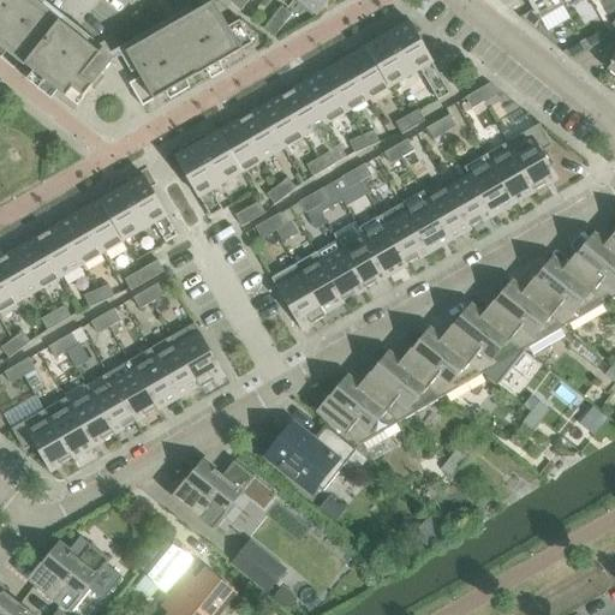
[(0,0),(0,45),(77,107),(112,64),(31,0),(0,0)]
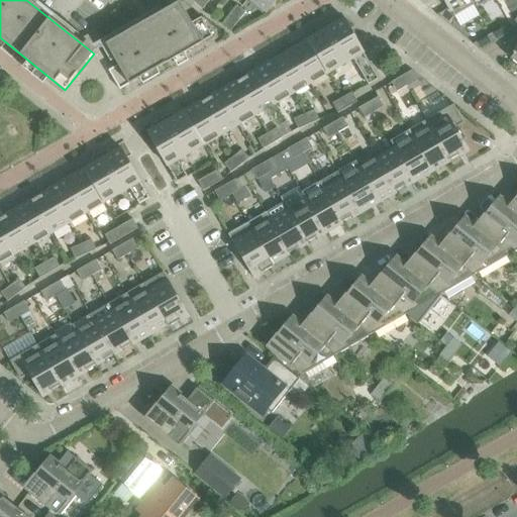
[(195,0),(194,2),(203,9),(210,0),(209,0),(195,0)]
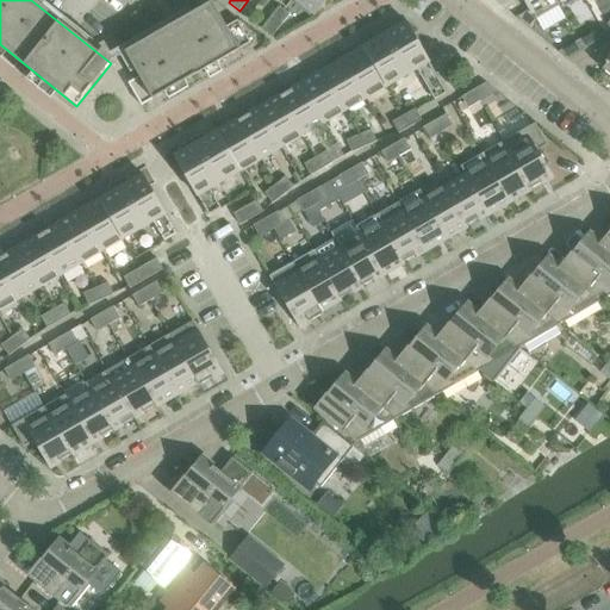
[(327,0),(298,0),(316,14),(327,0)]
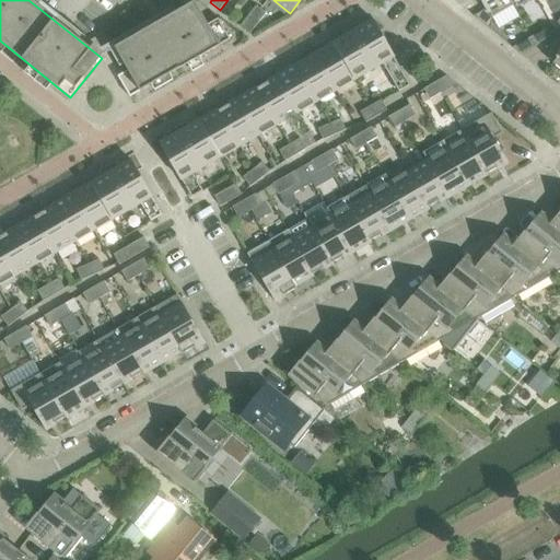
[(514,6),(511,0),(481,0),(492,19),(514,6)]
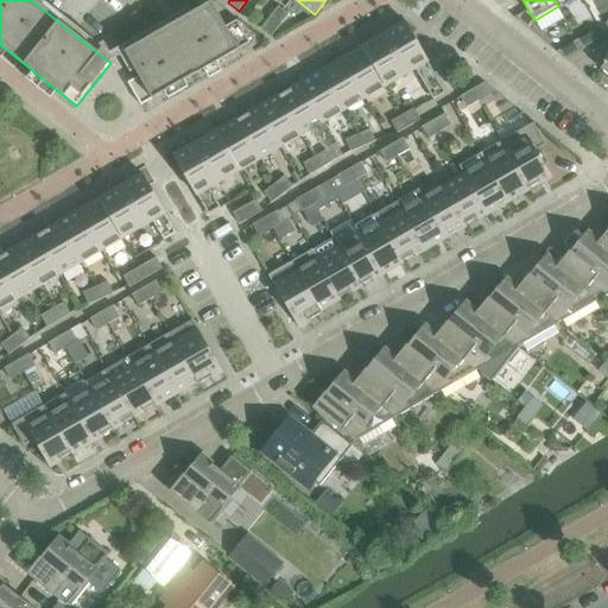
[(141,106),(251,44),(236,20),(226,27),(211,2),(125,52),(139,77),(128,83),(141,106)]
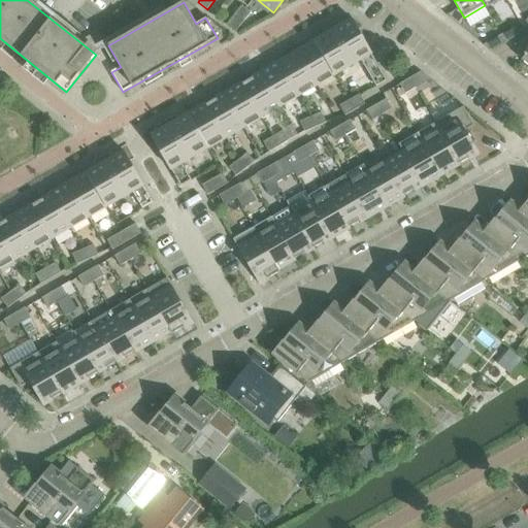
[(243,6),(235,17),(243,24),(252,13),(243,6)]
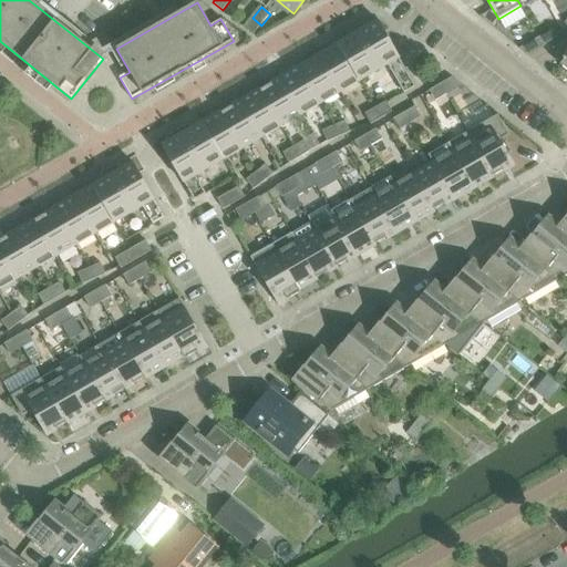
[(255,34),(261,26),(253,18),(245,28),(255,34)]
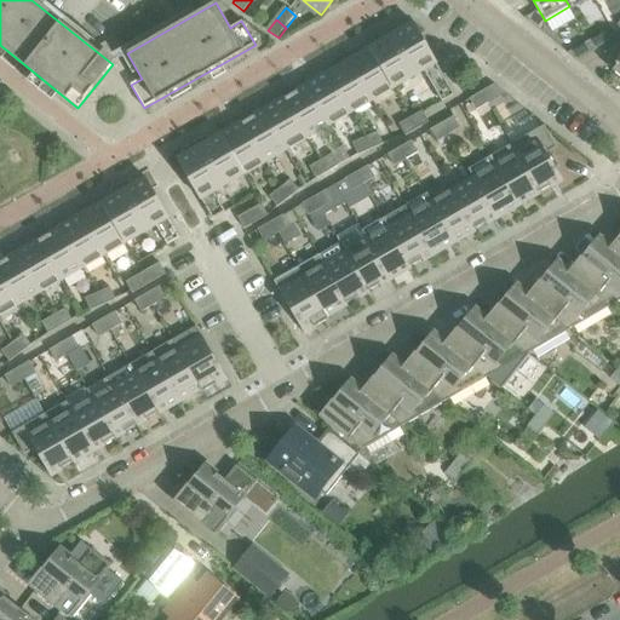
[(414,24),(392,36),(414,74),(423,69),(442,103),(454,96),(435,62),(436,62),(414,24)]
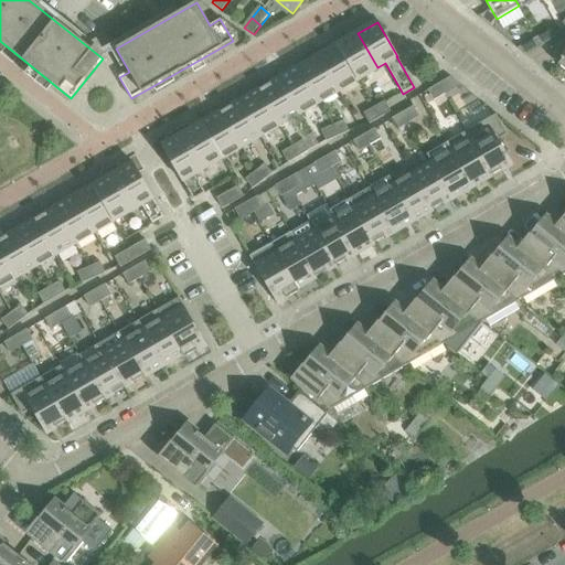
[(551,29),(536,38),(541,46),(556,38),(551,29)]
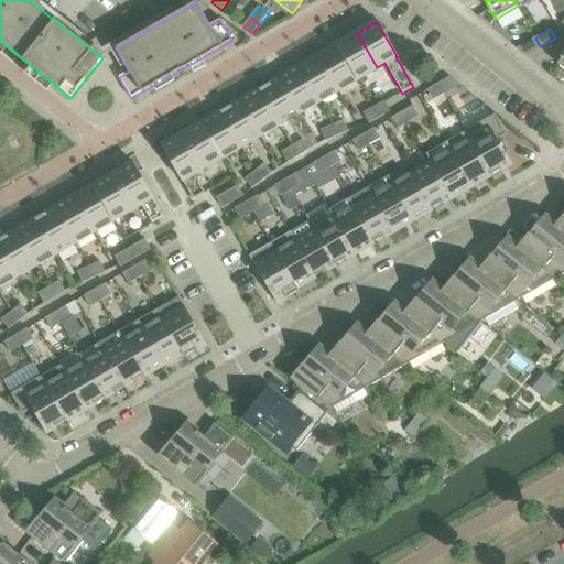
[(357,33),(337,44),(357,79),(377,67),(357,33)]
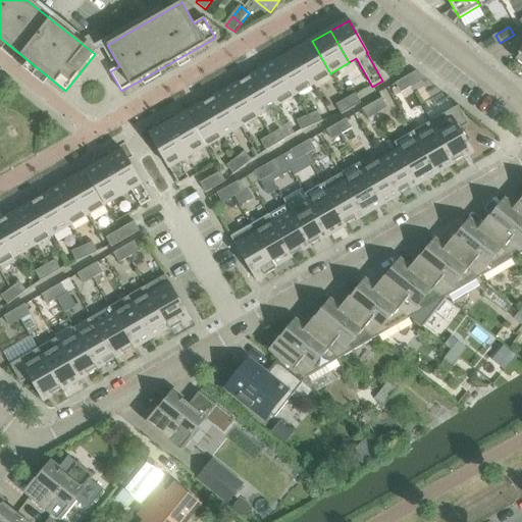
[(485,51),(500,43),(496,35),(478,45),(485,51)]
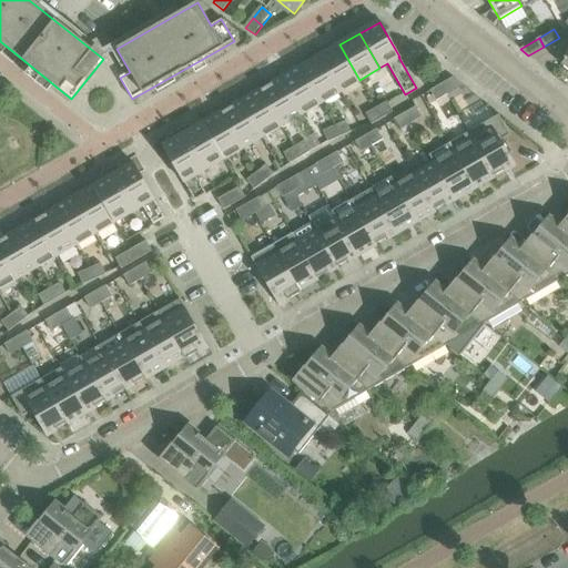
[(567,40),(554,49),(566,58),(560,64),(567,70),(567,40)]
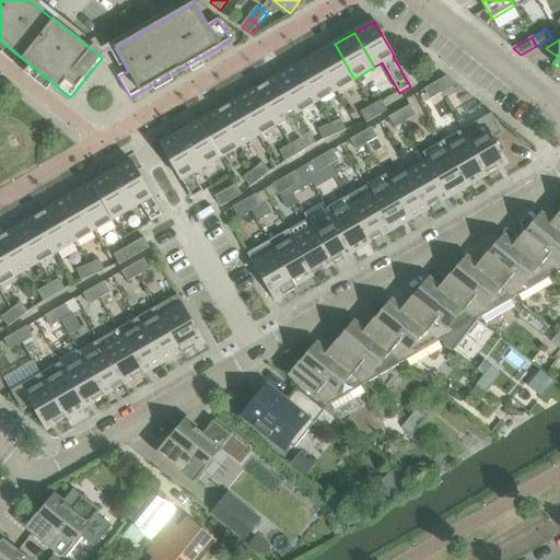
[(335,44),(315,56),(336,90),(354,79),(335,44)]
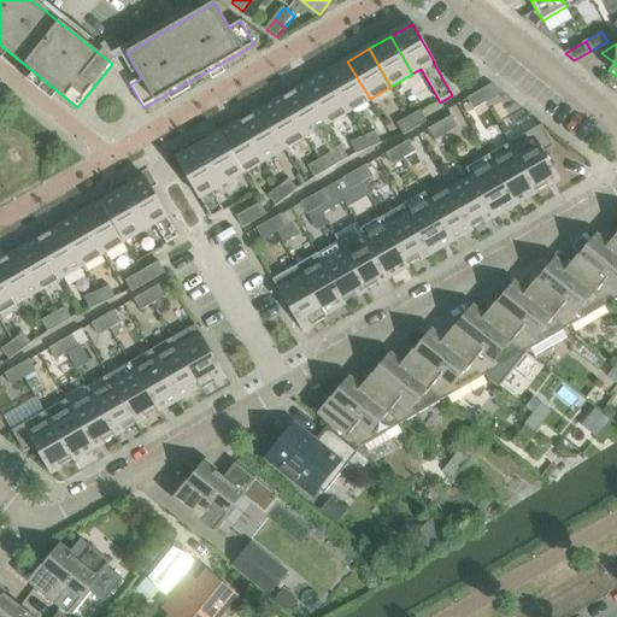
[(347,62),(327,74),(348,111),(370,99),(347,62)]
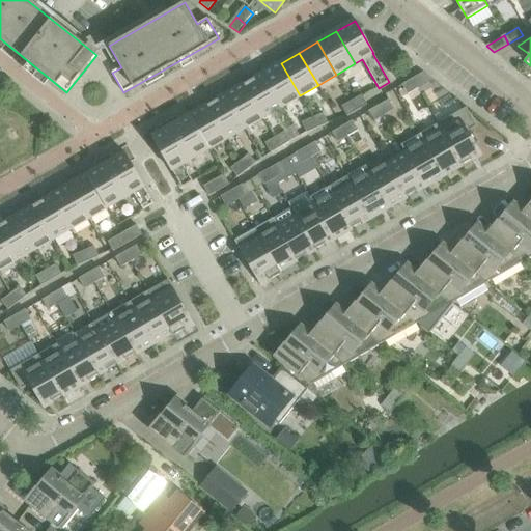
[(281,63),(262,74),(281,106),(300,95),(281,63)]
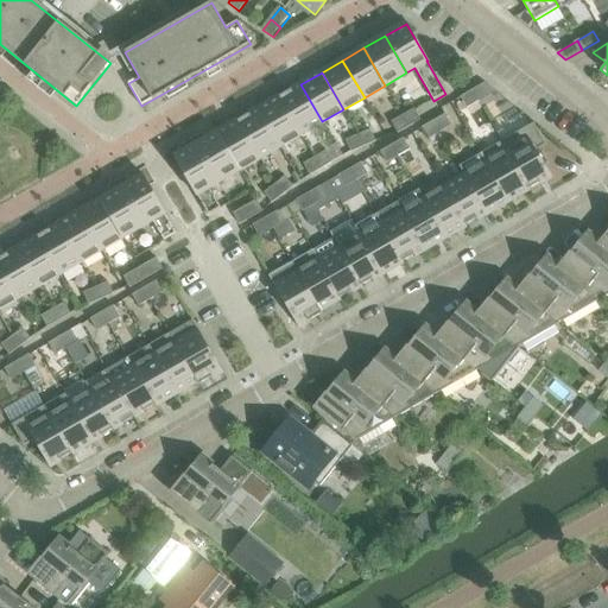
[(485,83),(472,90),(479,102),(495,93),(495,92),(485,83)]
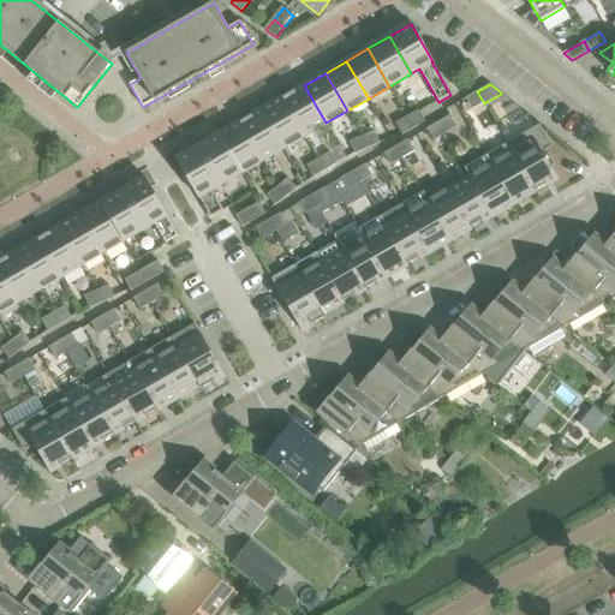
[(304,85),(282,97),(304,136),(326,123),(304,85)]
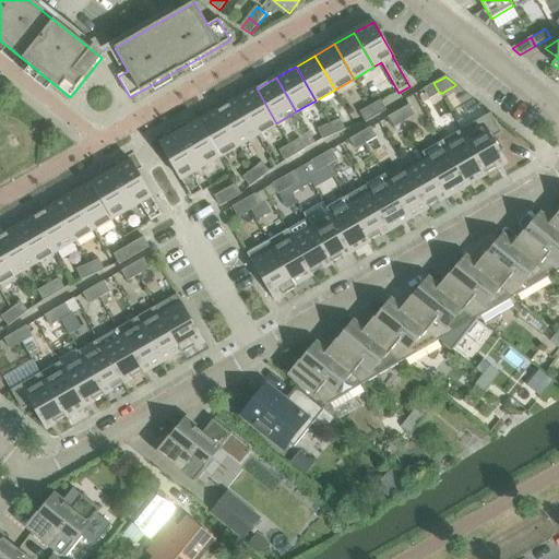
[(429,99),(440,94),(433,83),(423,90),(429,99)]
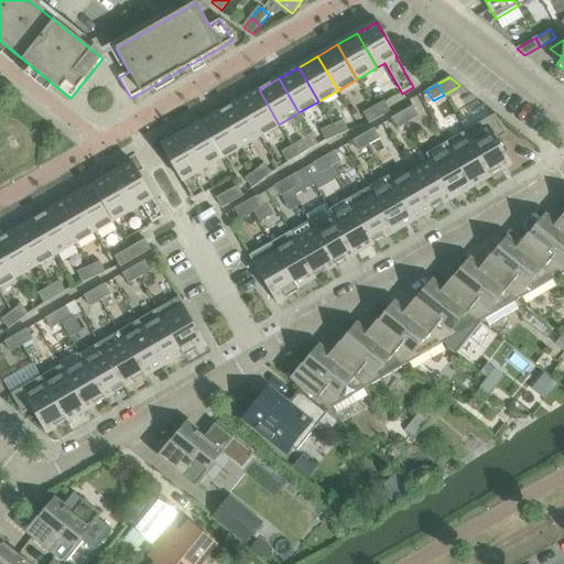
[(259,89),(240,100),(260,136),(279,125),(259,89)]
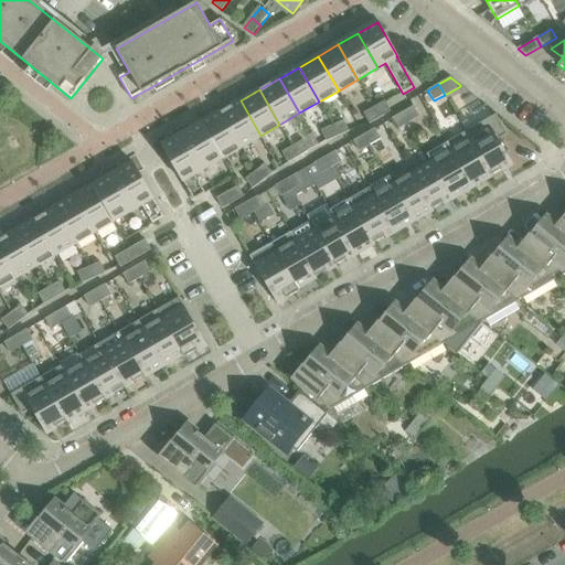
[(241,100),(221,113),(241,147),(260,136),(241,100)]
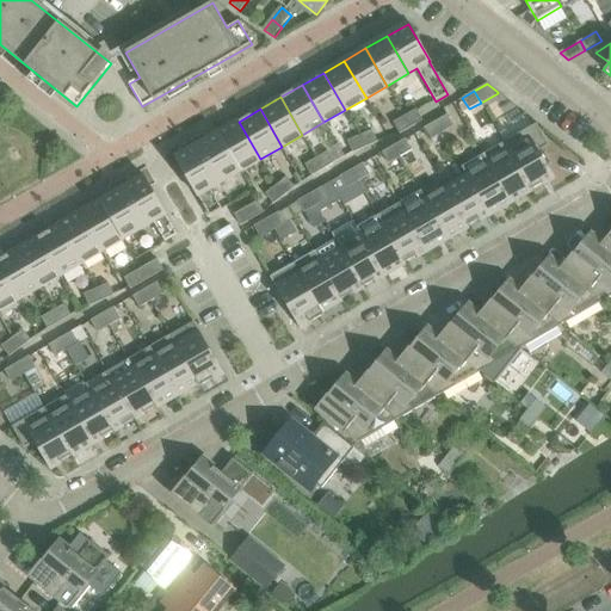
[(417,109),(405,115),(412,127),(423,119),(417,109)]
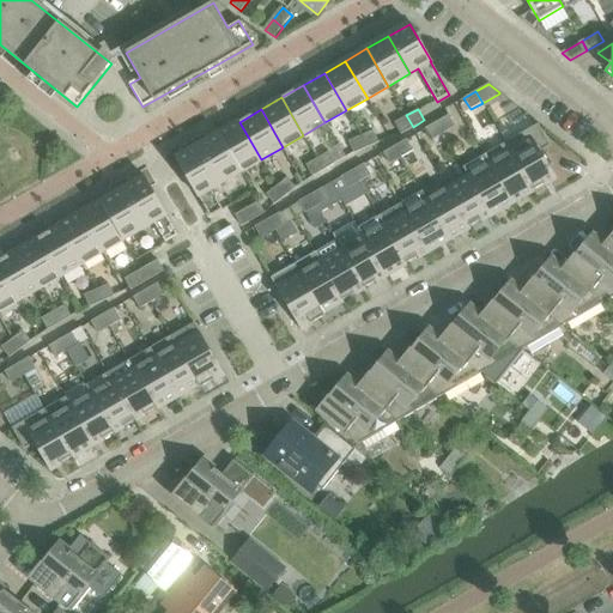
[(394,122),(401,133),(413,127),(406,115),(394,122)]
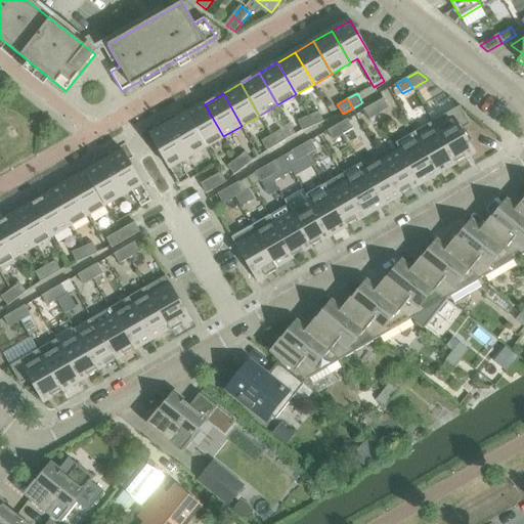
[(383,98),(374,104),(379,114),(389,108),(383,98)]
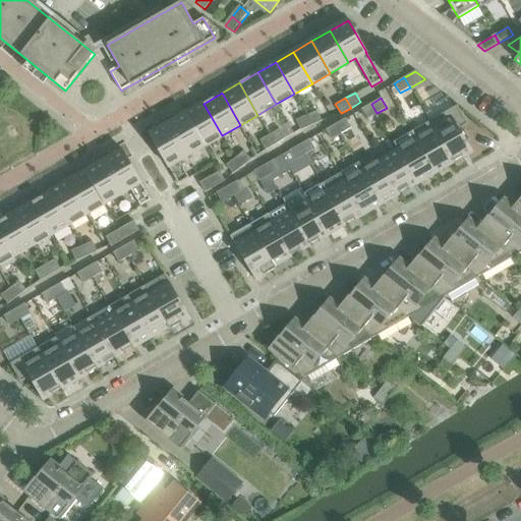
[(204,104),(185,114),(204,146),(222,135),(204,104)]
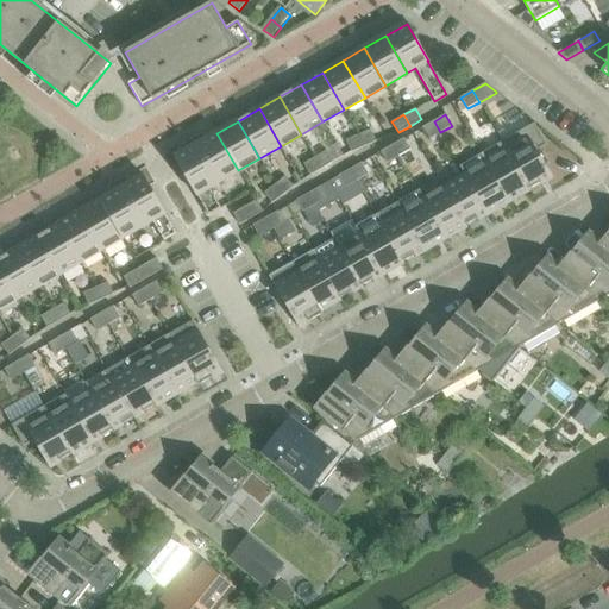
[(429,138),(440,132),(434,121),(422,127),(429,138)]
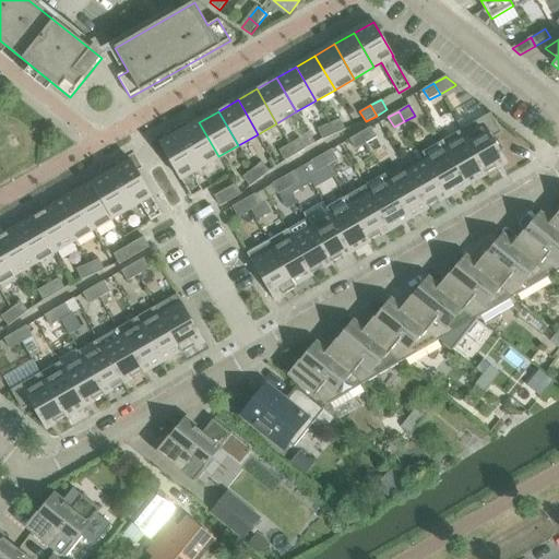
[(490,114),(461,130),(486,174),(507,163),(492,139),(502,133),(490,114)]
